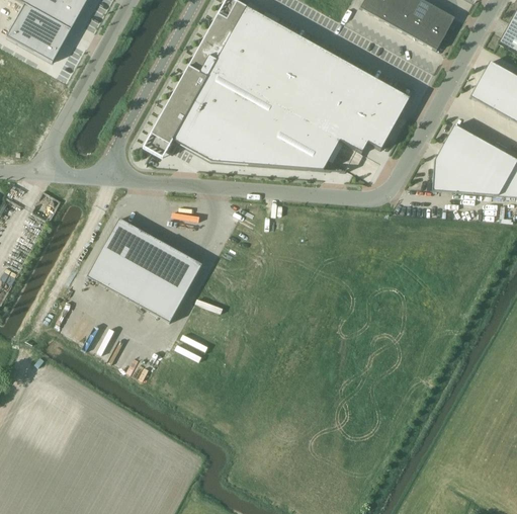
[(21,0),(3,32),(62,66),(80,33),(21,0)]
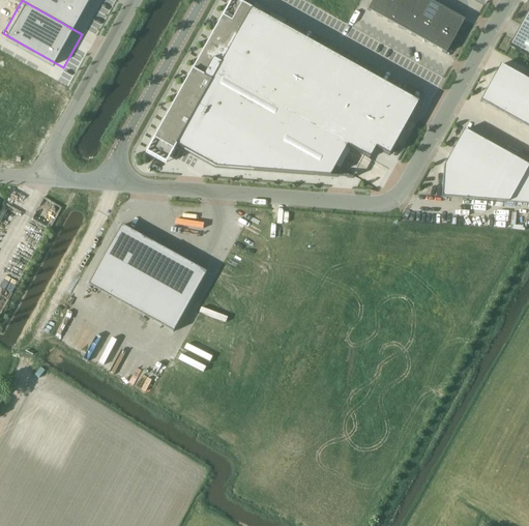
[(24,0),(82,32),(99,0),(24,0)]
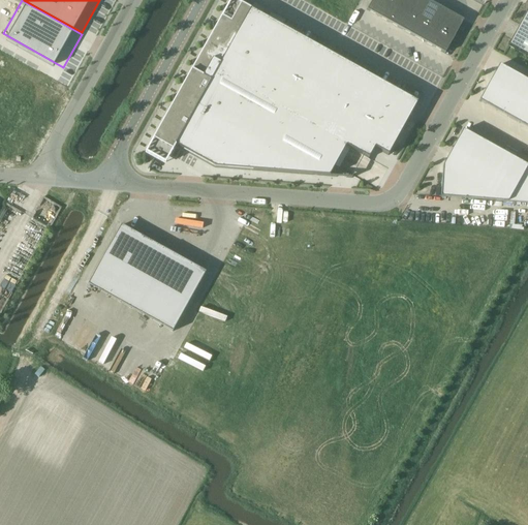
[(167,114),(157,131),(216,163),(313,172),(330,173),(347,143),(370,154),(376,144),(390,151),(418,98),(252,6),(252,5),(243,0),(229,0),(204,48),(166,113),(167,114)]
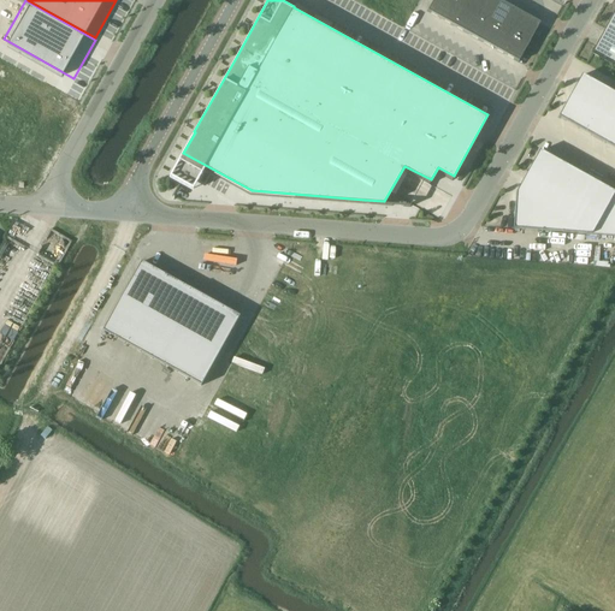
[(432,0),(429,7),(442,15),(449,0),(432,0)]
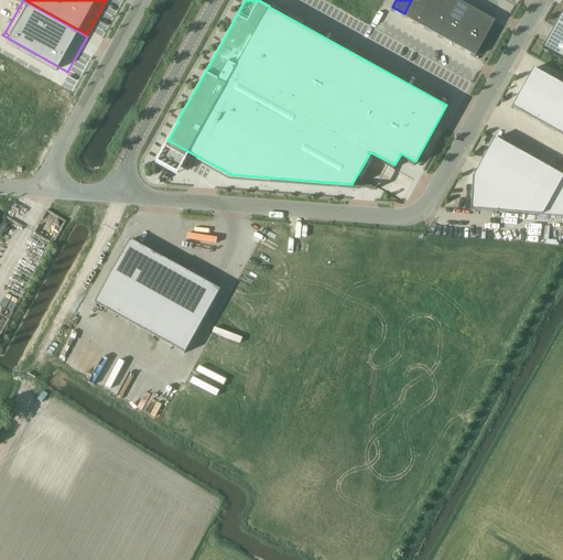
[(411,0),(404,13),(417,20),(426,2),(422,0),(411,0)]
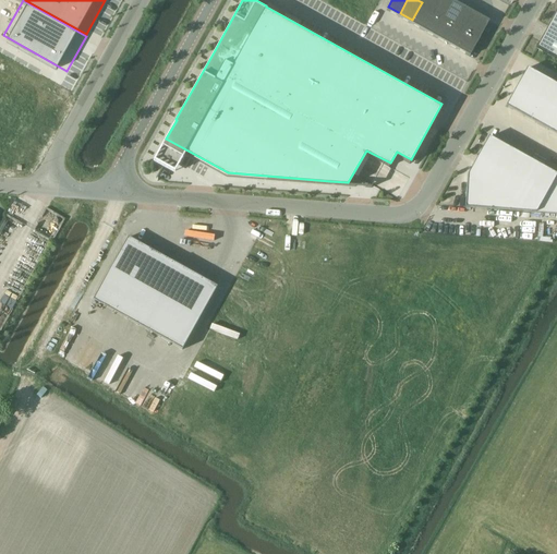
[(423,0),(422,2),(434,9),(445,15),(453,0),(423,0)]
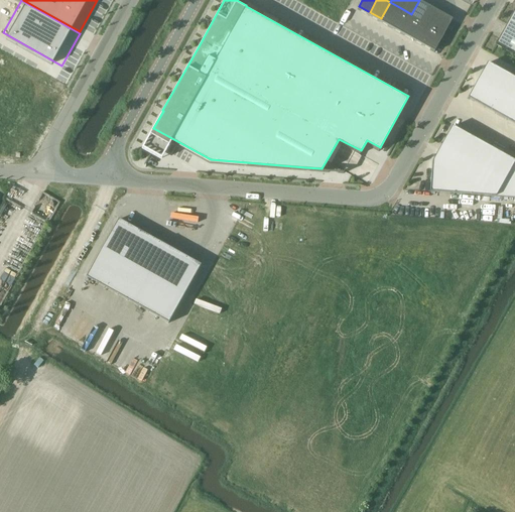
[(419,0),(411,14),(422,20),(431,4),(424,0),(419,0)]
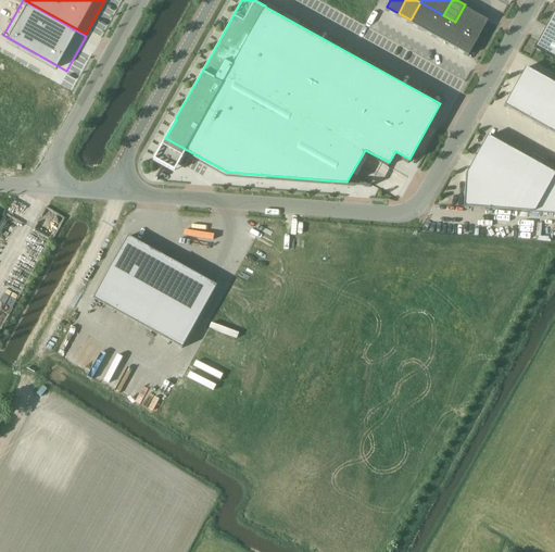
[(420,2),(411,20),(423,26),(432,9),(420,2)]
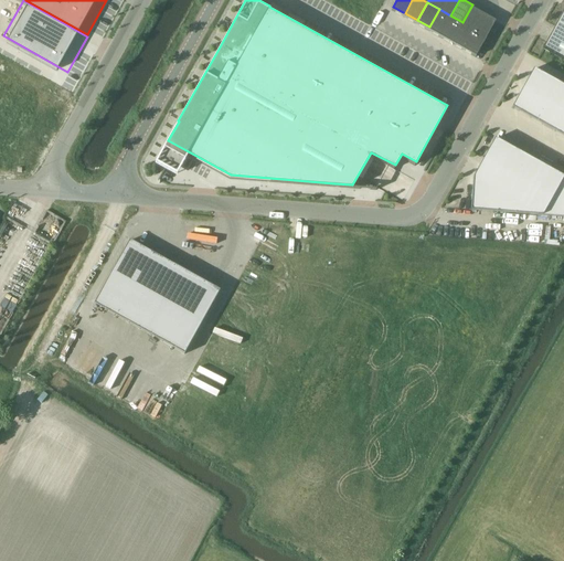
[(472,4),(463,22),(475,29),(485,11),(472,4)]
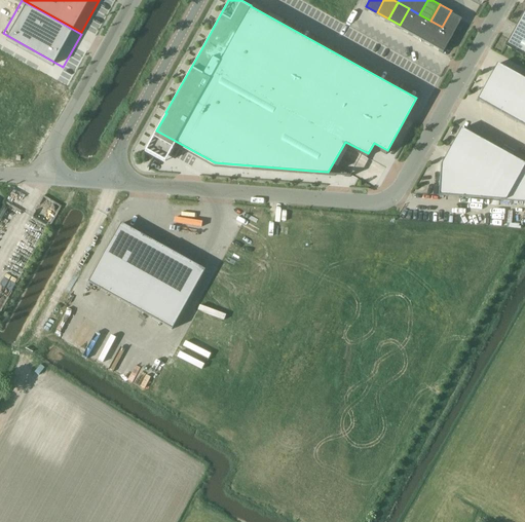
[(524,7),(507,42),(524,51),(524,7)]
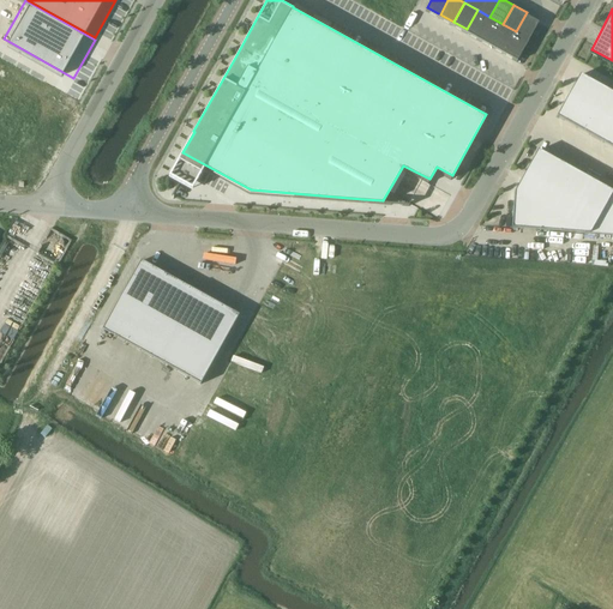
[(478,10),(467,29),(480,36),(490,17),(478,10)]
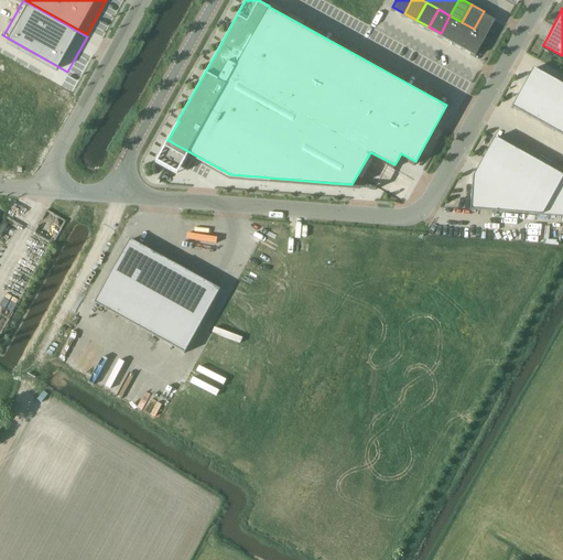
[(484,11),(474,29),(486,35),(496,18),(484,11)]
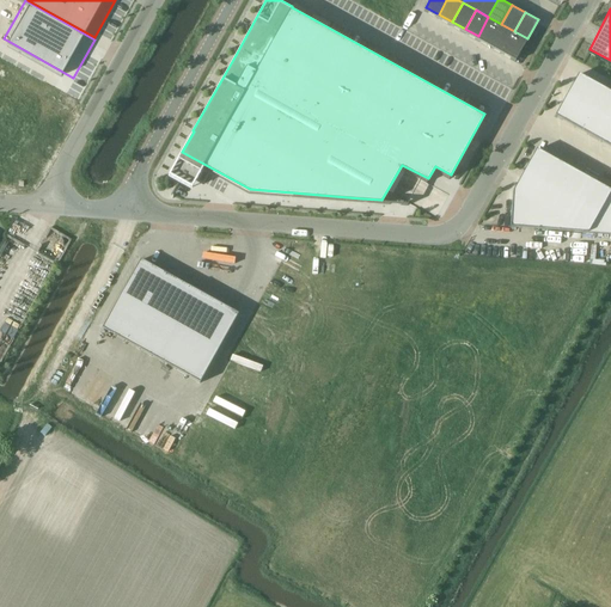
[(488,17),(478,36),(490,43),(501,24),(488,17)]
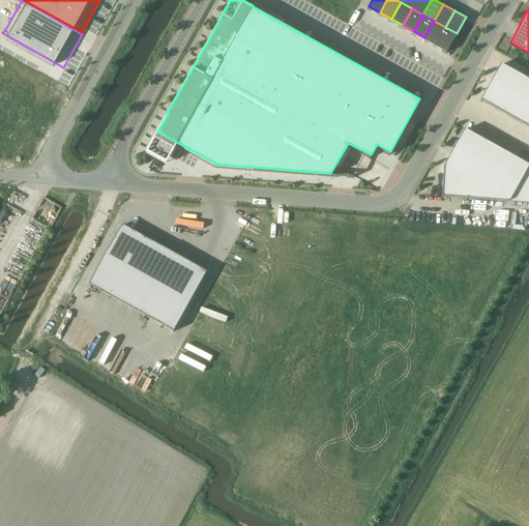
[(434,21),(424,37),(436,44),(445,27),(434,21)]
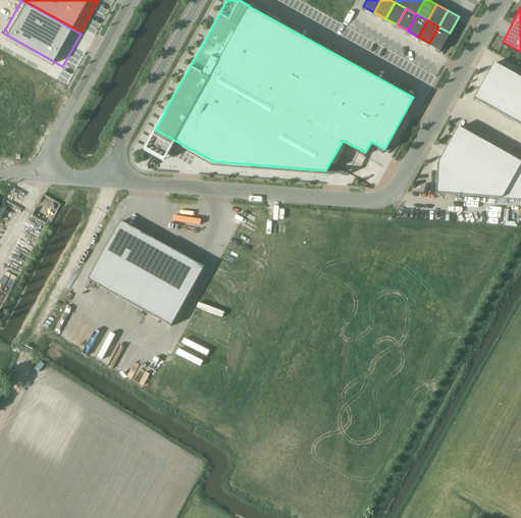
[(438,27),(429,43),(440,49),(450,33),(438,27)]
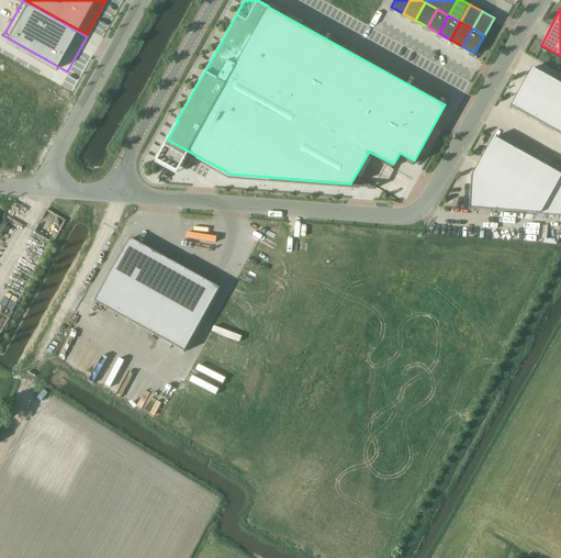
[(560,80),(531,65),(511,103),(560,131),(560,80)]
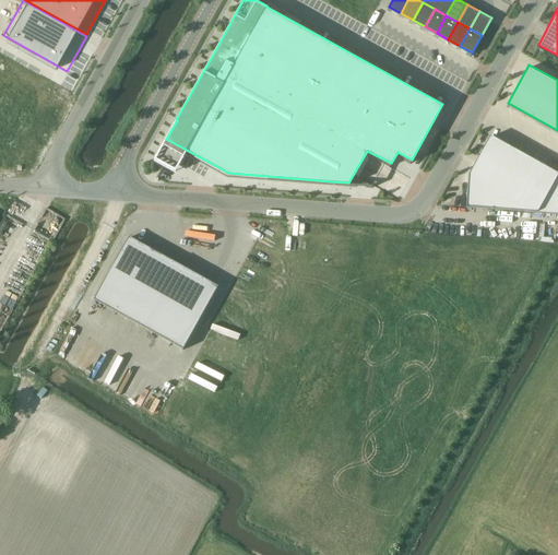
[(557,170),(490,133),(470,172),(467,204),(557,211),(557,170)]
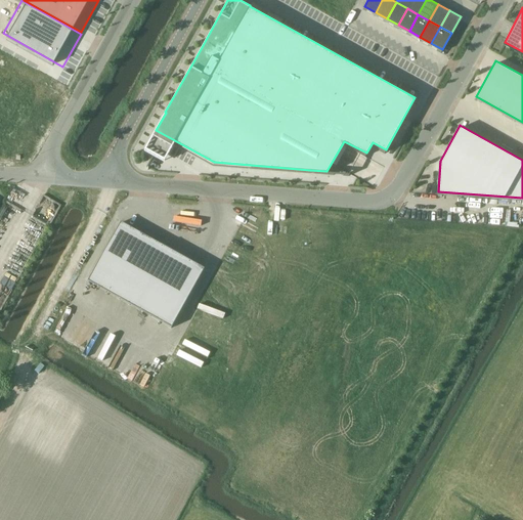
[(204,266),(120,220),(88,278),(172,323),(204,266)]
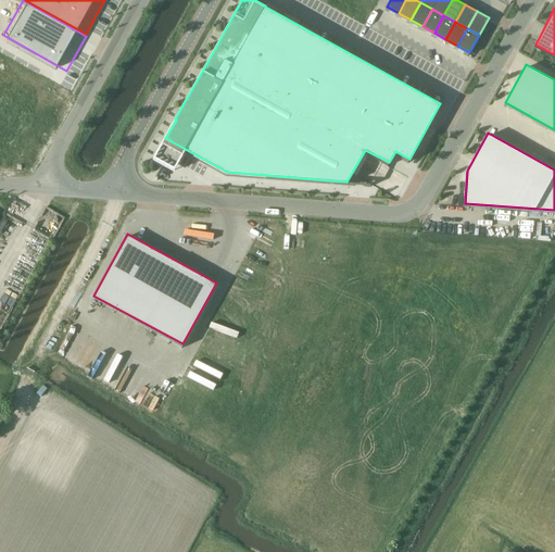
All buildings are outlined.
